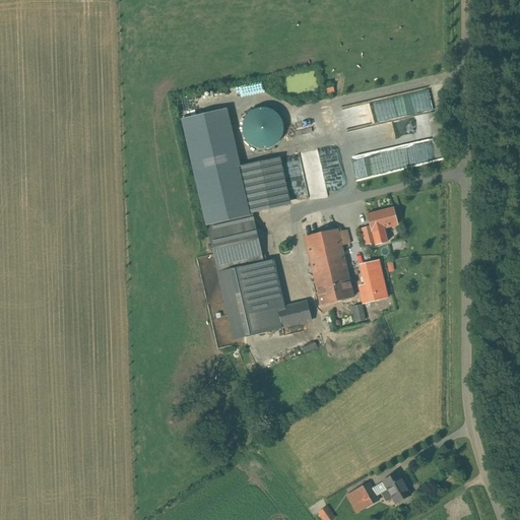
[(411,90),(416,114),(435,109),(430,86),(411,90)]
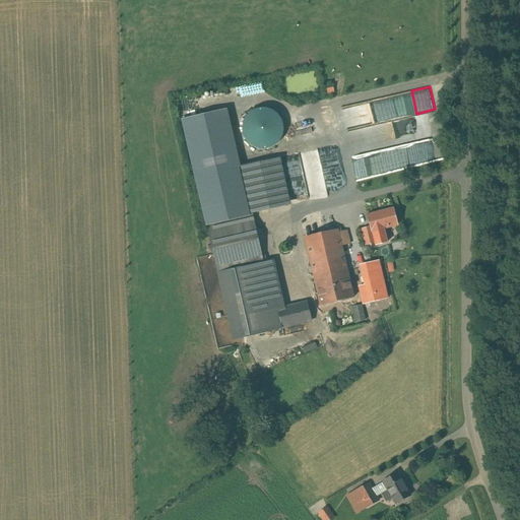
[(424,112),(348,129),(353,148),(429,131),(424,112)]
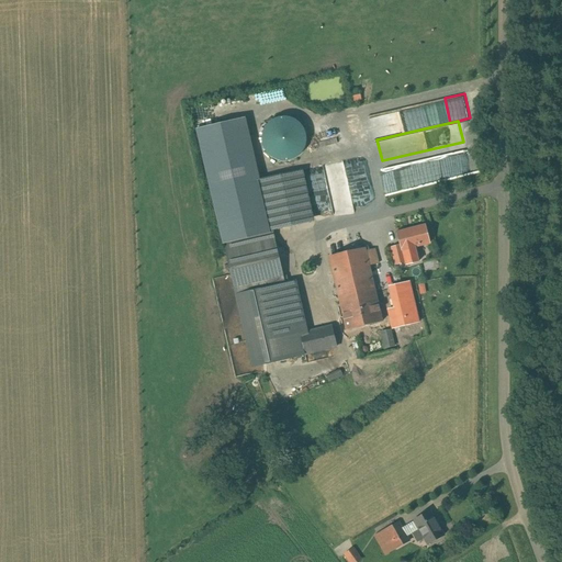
[(344,160),(324,165),(335,217),(355,214),(344,160)]
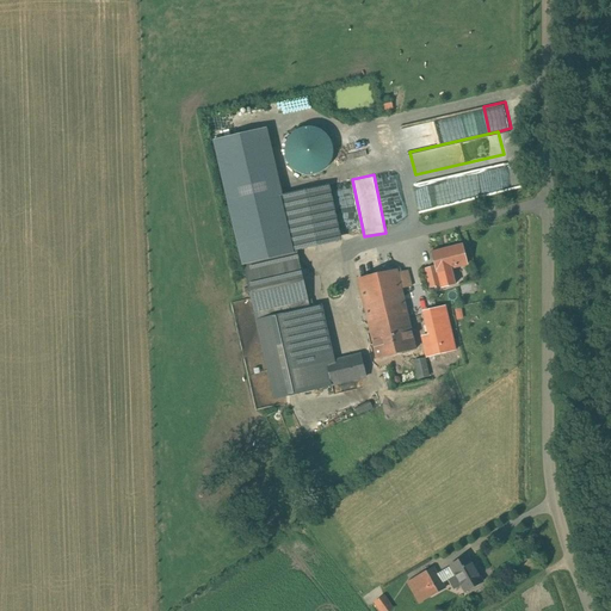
[(329,189),(278,199),(289,257),(341,246),(329,189)]
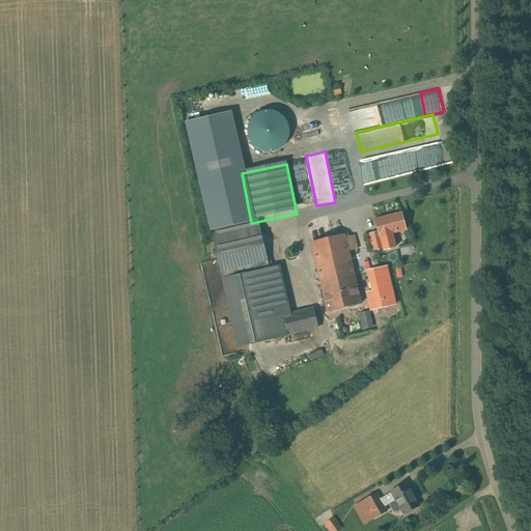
[(401,214),(375,220),(380,236),(406,229),(401,214)]
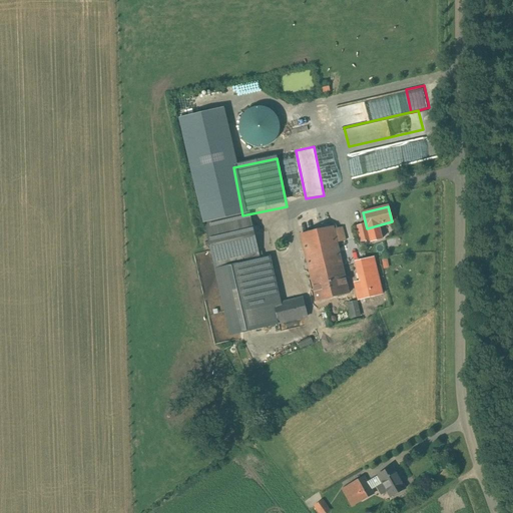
[(202,227),(225,338),(277,327),(277,323),(271,299),(278,298),(270,259),(260,261),(249,217),(202,227)]
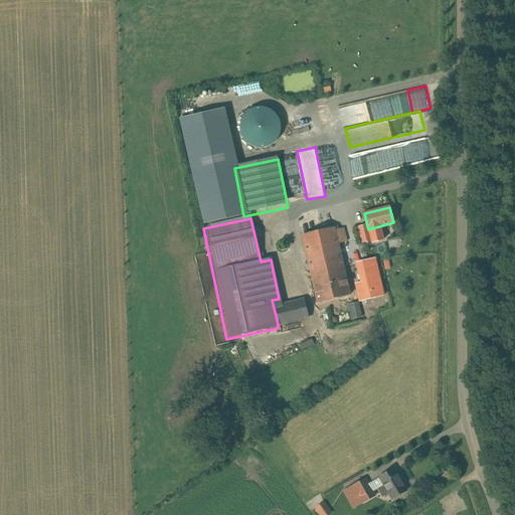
[(302,235),(318,302),(350,295),(334,227),(302,235)]
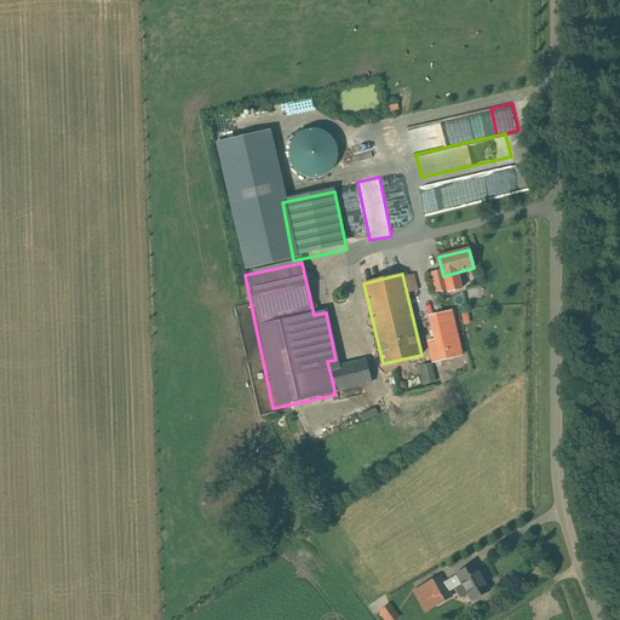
[(372,382),(366,354),(336,360),(327,361),(334,390),(372,382)]
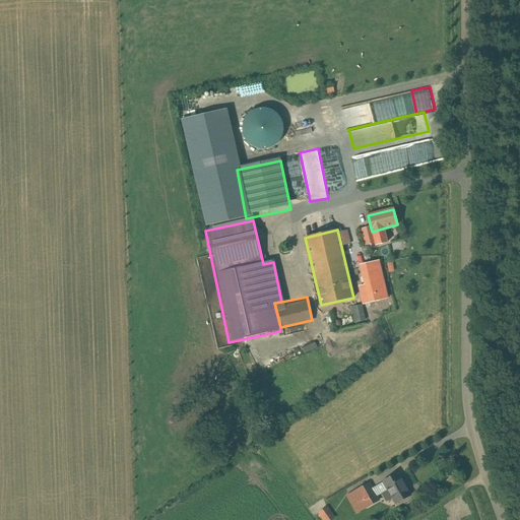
[(365,304),(353,305),(356,321),(367,320),(365,304)]
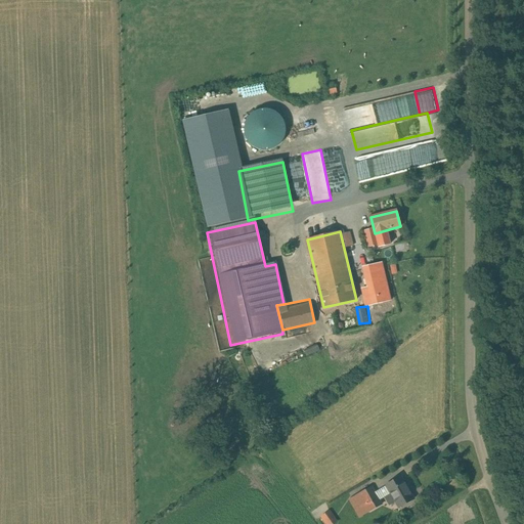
[(307,349),(309,354),(321,350),(319,345),(307,349)]
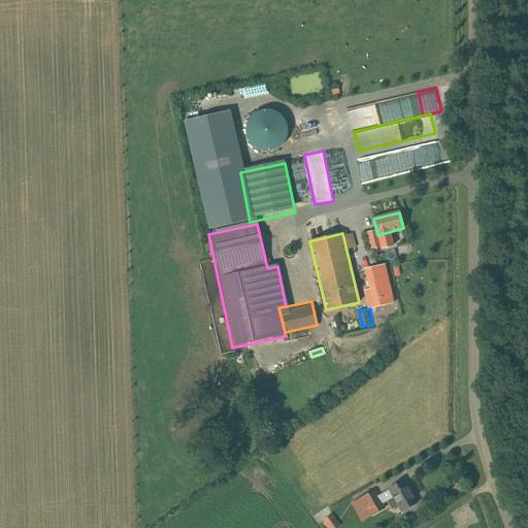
[(389,489),(394,498),(401,512),(417,503),(404,481),(389,489)]
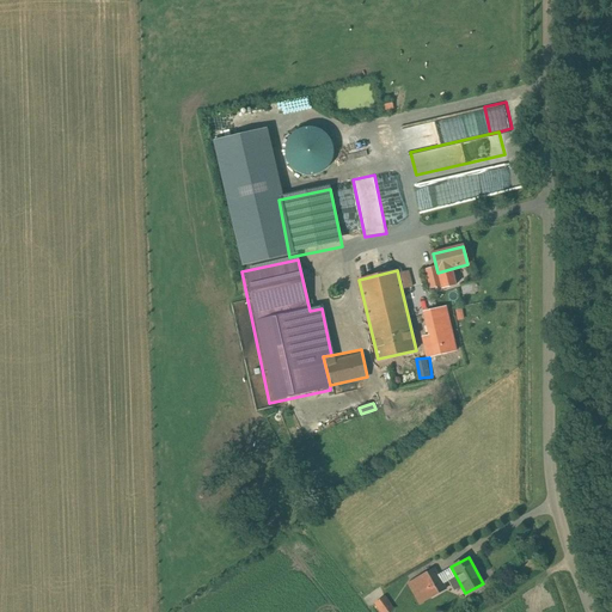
[(442,585),(457,577),(451,567),(438,574),(434,569),(408,583),(420,604),(446,589),(442,585)]
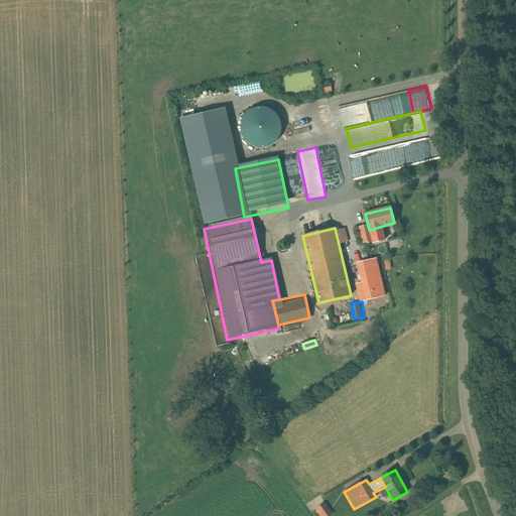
[(330,515),(335,513),(326,502),(317,509),(323,515),(330,515)]
